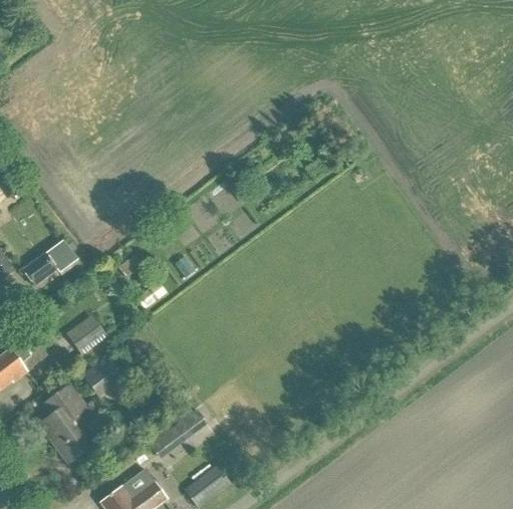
[(45,250),(21,268),(34,285),(57,268),(59,270),(77,257),(63,238),(46,251),(45,250)]
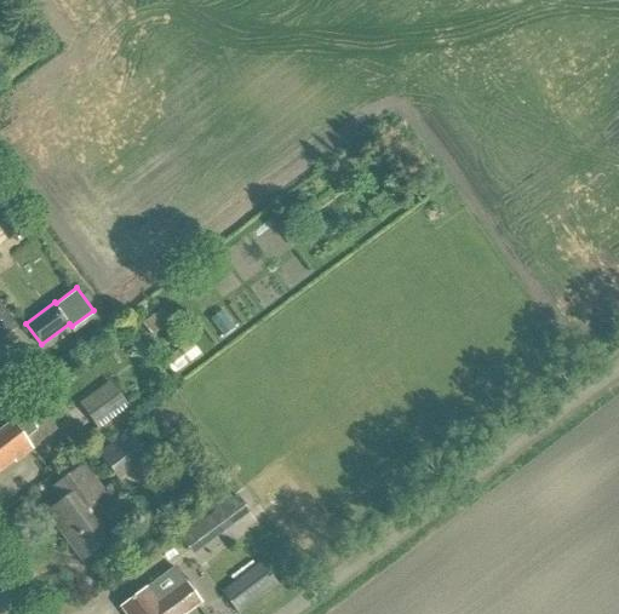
[(0,361),(5,357),(0,351),(0,336),(18,323),(0,298),(0,297),(0,361)]
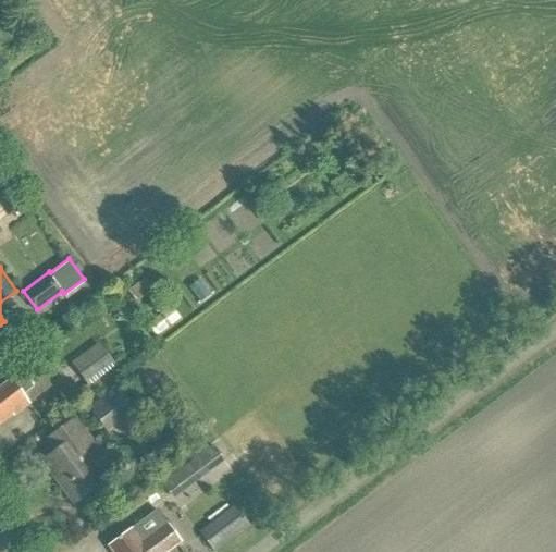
[(145,276),(128,286),(136,296),(152,285),(145,276)]
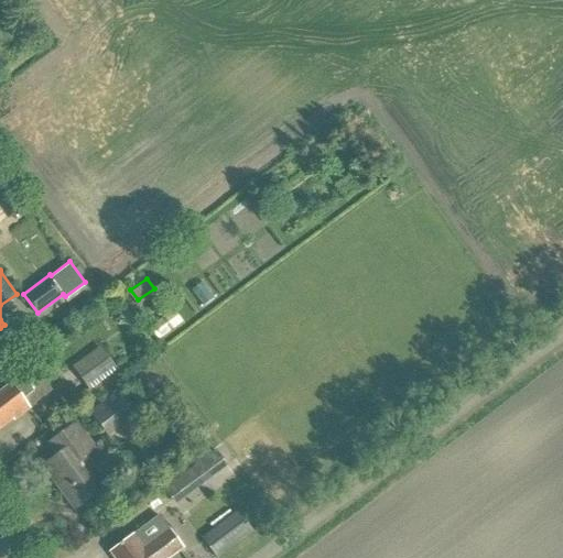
[(158,337),(182,319),(173,307),(149,325),(158,337)]
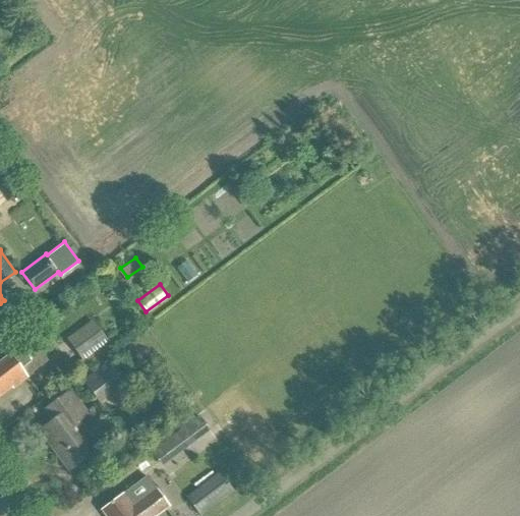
[(94,317),(68,336),(83,357),(109,338),(94,317)]
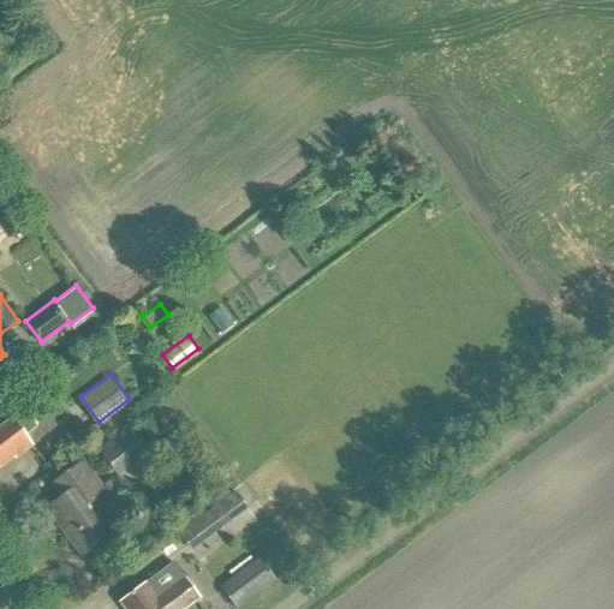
[(24,407),(0,424),(0,463),(13,453),(15,455),(66,418),(47,392),(24,407)]
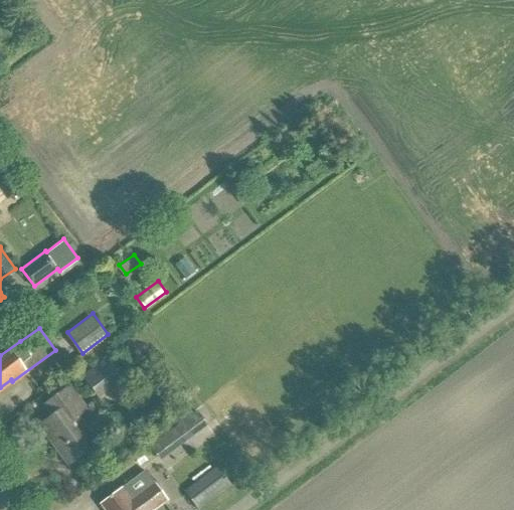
[(81,375),(99,396),(125,376),(108,356),(81,375)]
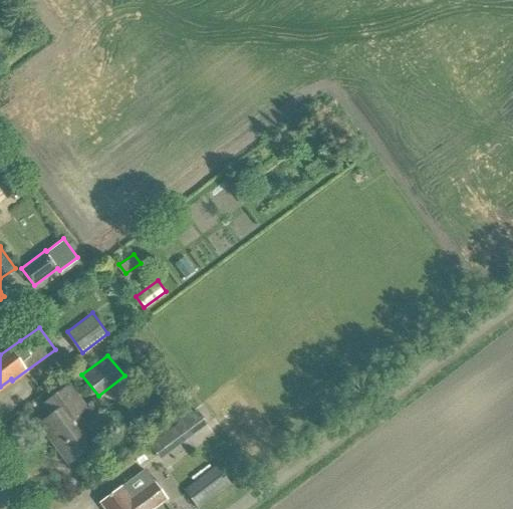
[(40,423),(68,462),(97,441),(78,415),(83,411),(67,388),(44,405),(51,414),(40,423)]
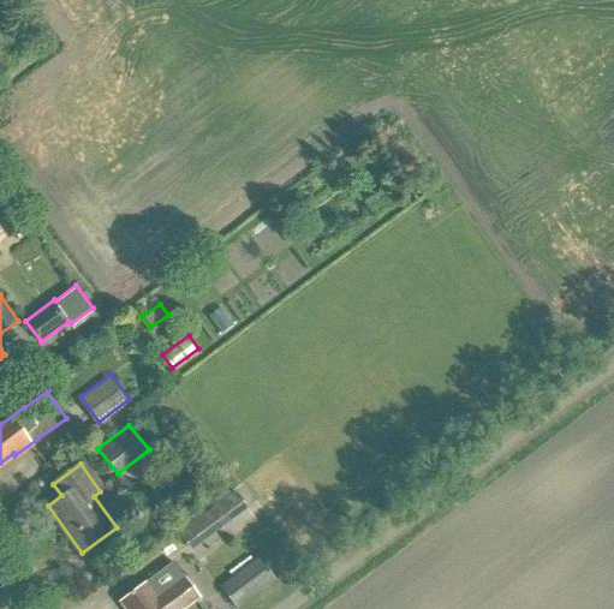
[(249,505),(234,485),(178,529),(192,548),(249,505)]
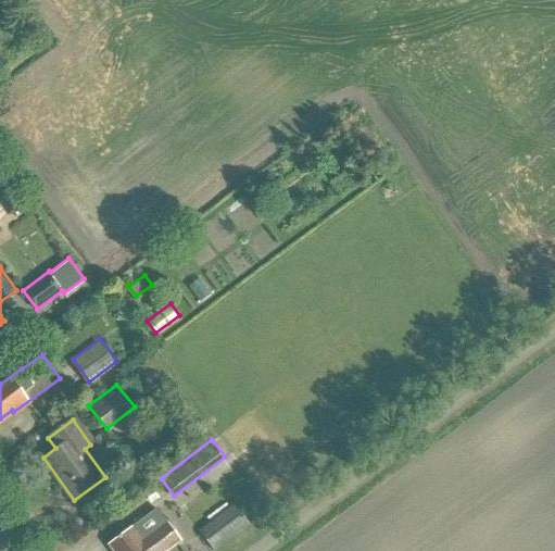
[(200,527),(215,548),(250,521),(235,501),(200,527)]
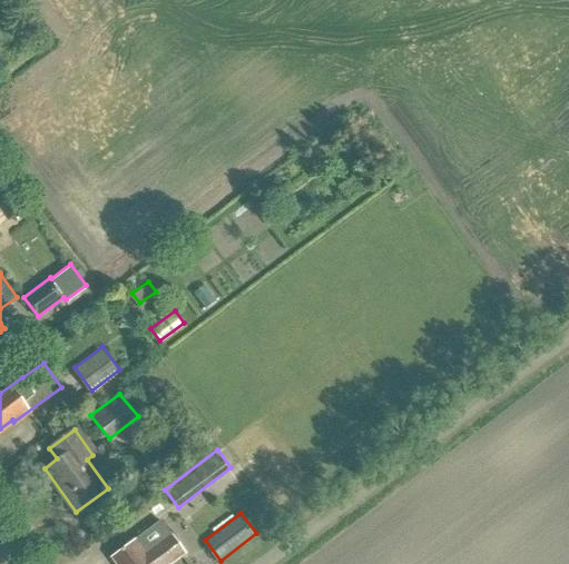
[(159,520),(111,554),(118,563),(168,563),(184,553),(159,520)]
